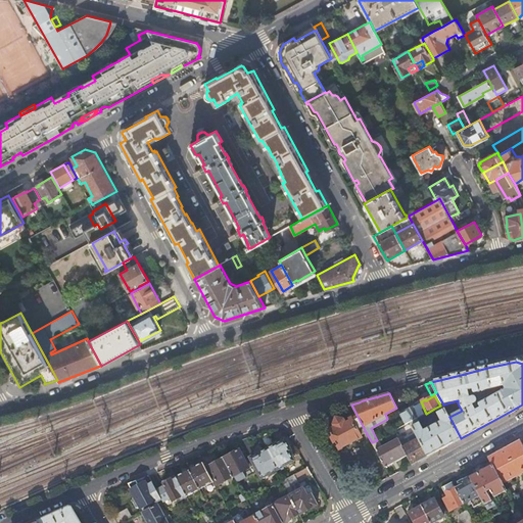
[(406,425),(411,422),(417,419),(426,414),(421,401),(416,403),(417,406),(399,414),(400,416),(406,425)]
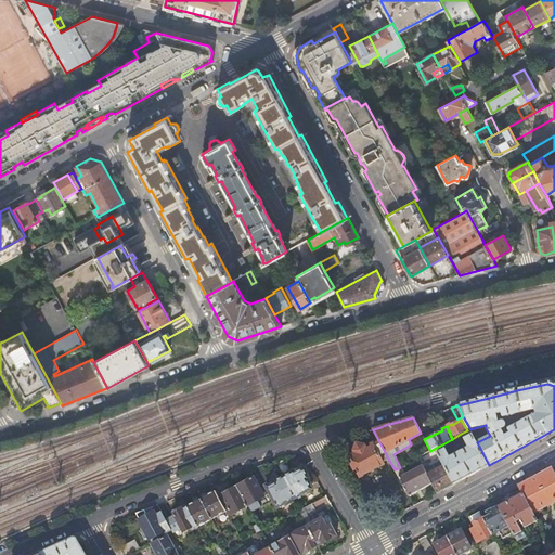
[(388,459),(373,429),(365,431),(372,444),(365,448),(364,446),(357,443),(356,450),(348,453),(360,476),(383,463),(383,462),(388,459)]
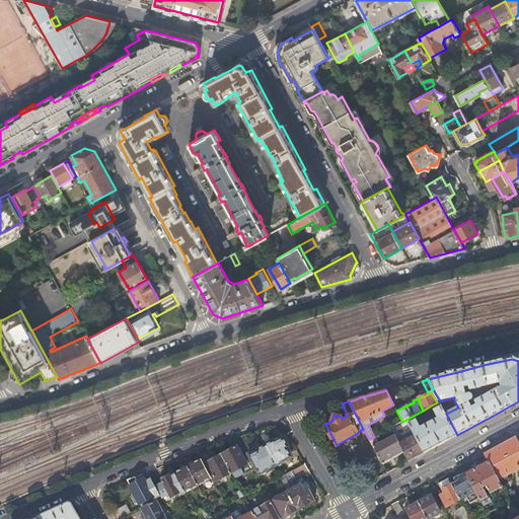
[(441,444),(457,435),(446,414),(440,401),(437,402),(431,405),(438,419),(421,428),(414,416),(408,419),(416,435),(425,452),(441,444)]
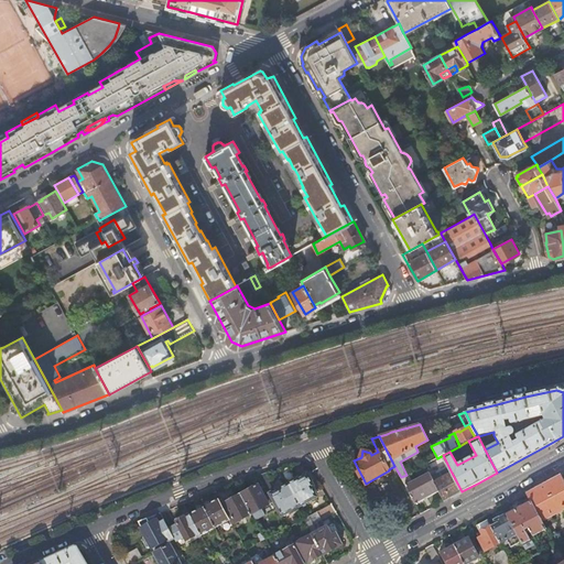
[(433,461),(437,458),(432,448),(427,451),(433,461)]
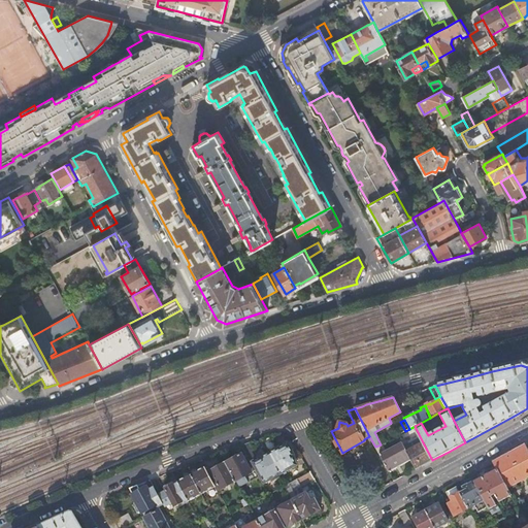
[(270,454),(281,472),(296,465),(291,456),(294,455),(288,444),(277,450),(270,436),(263,438),(270,454)]
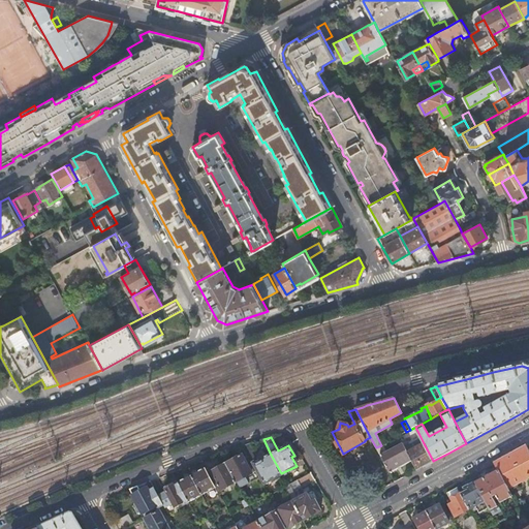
[(251,443),(242,446),(250,462),(258,458),(251,443)]
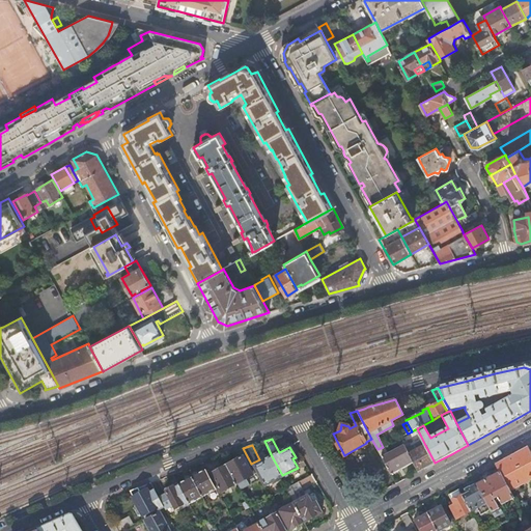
[(424,468),(435,463),(425,445),(410,454),(414,462),(419,471),(424,468)]
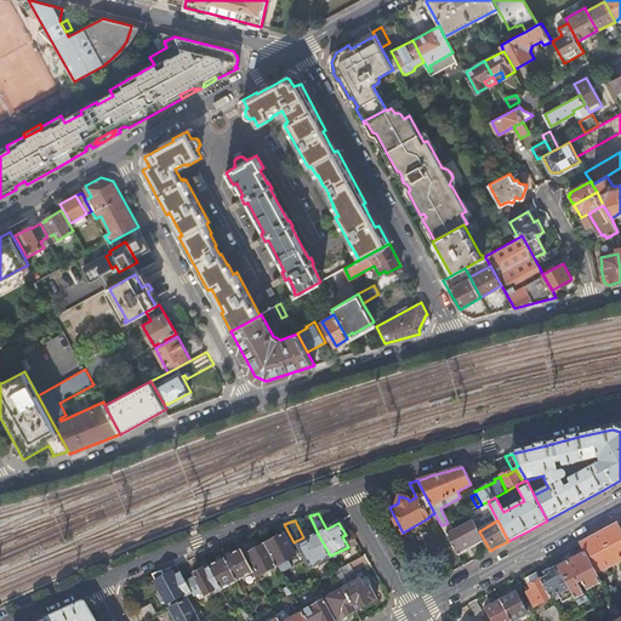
[(448,523),(442,525),(446,535),(457,556),(484,540),(479,531),(478,528),(468,533),(465,524),(453,531),(448,523)]
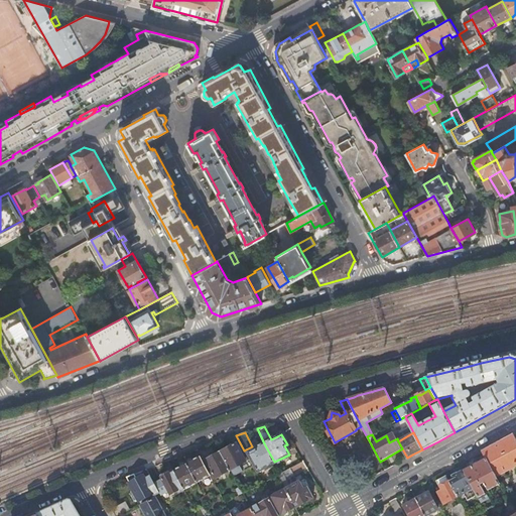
[(515,439),(514,435),(482,453),(486,459),(496,477),(515,466),(515,439)]
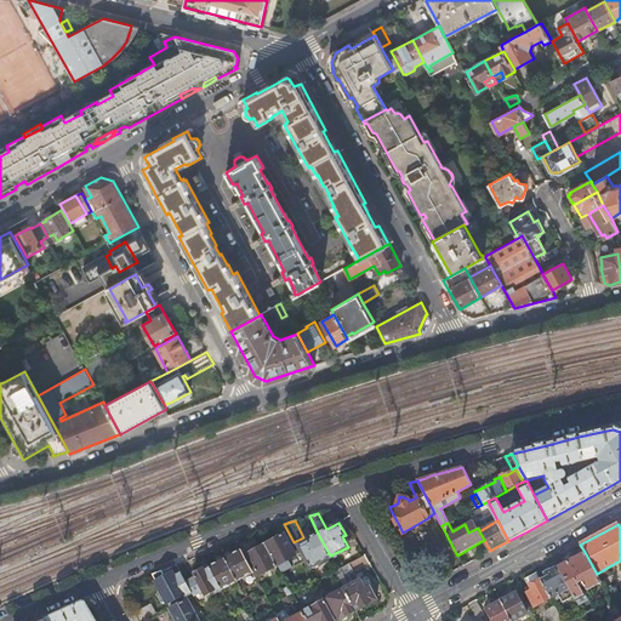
[(311,567),(330,556),(318,534),(298,543),(311,567)]
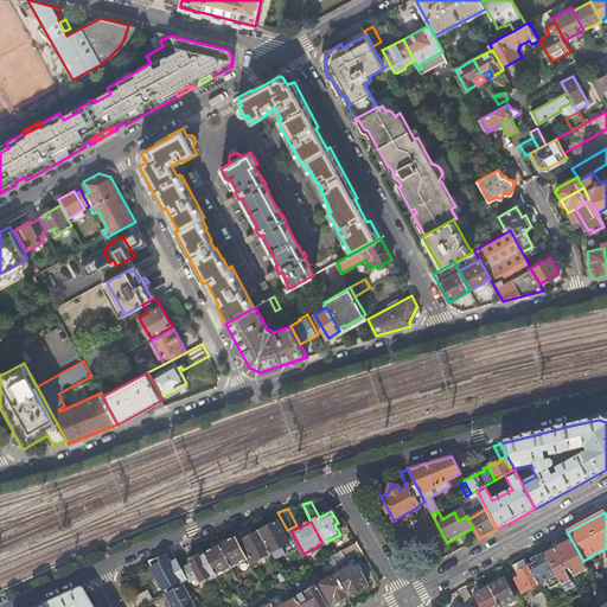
[(260,532),(272,553),(288,544),(292,550),(296,548),(289,535),(286,536),(279,523),(260,532)]
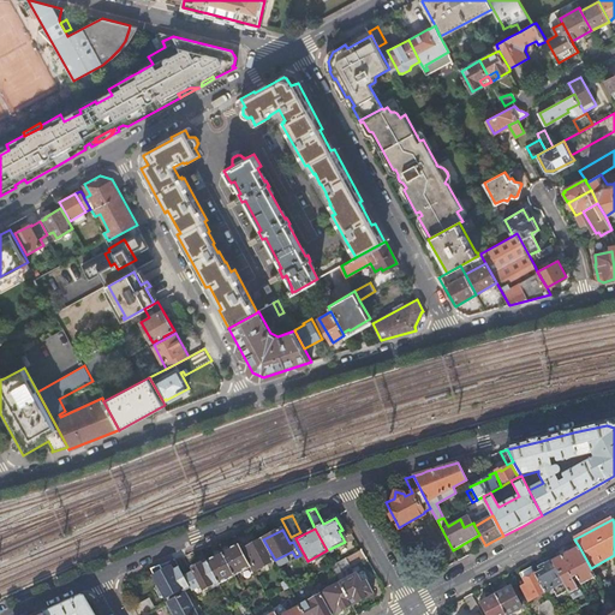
[(257,571),(275,560),(263,539),(245,549),(257,571)]
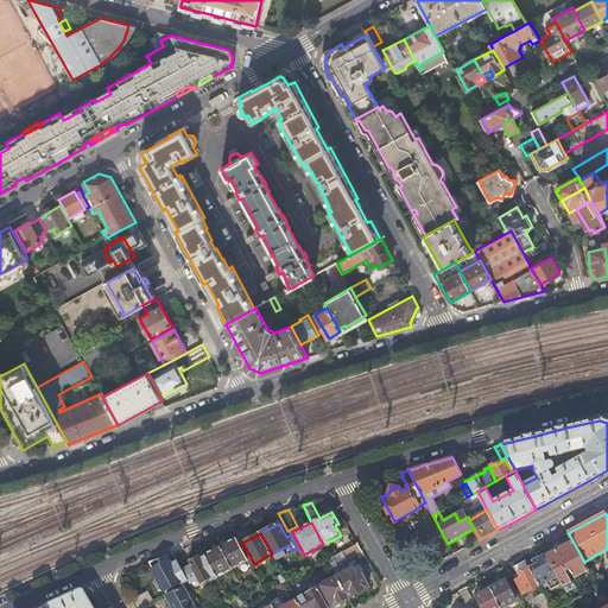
[(236,538),(220,546),(233,569),(248,561),(236,538)]
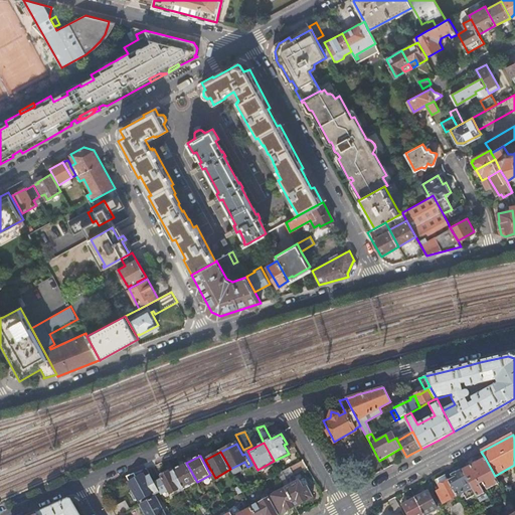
[(473,488),(481,502),(488,499),(481,487),(480,488),(478,485),(483,482),(487,490),(499,483),(495,476),(485,458),(463,470),(473,488)]
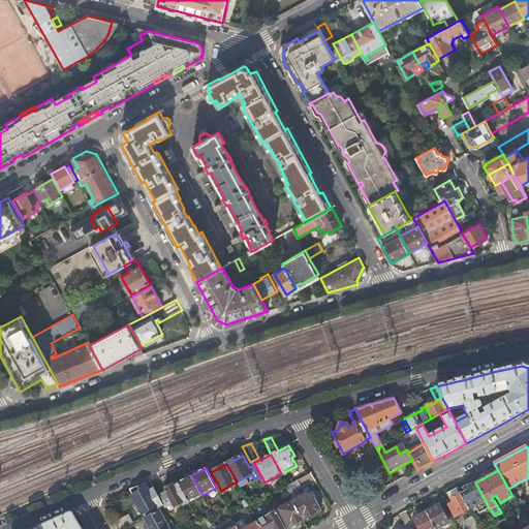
[(285,487),(289,494),(293,491),(315,479),(311,472),(308,474),(287,486),(285,487)]
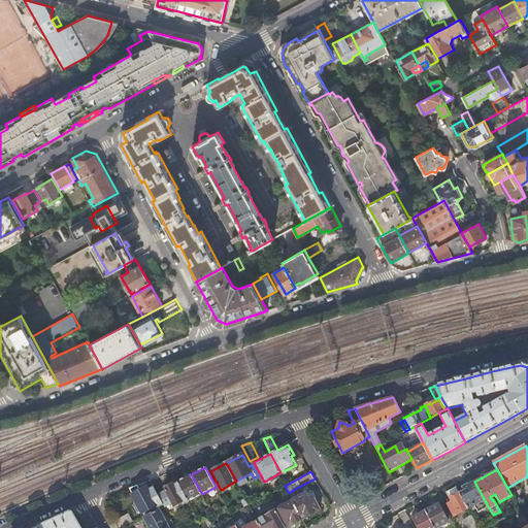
[(191,474),(178,482),(178,483),(188,499),(189,501),(202,494),(191,474)]
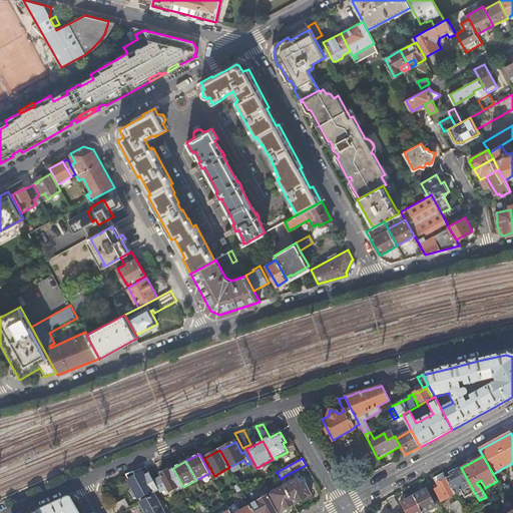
[(453,477),(448,480),(456,494),(471,486),(461,468),(459,465),(452,468),(454,472),(451,473),(453,477)]
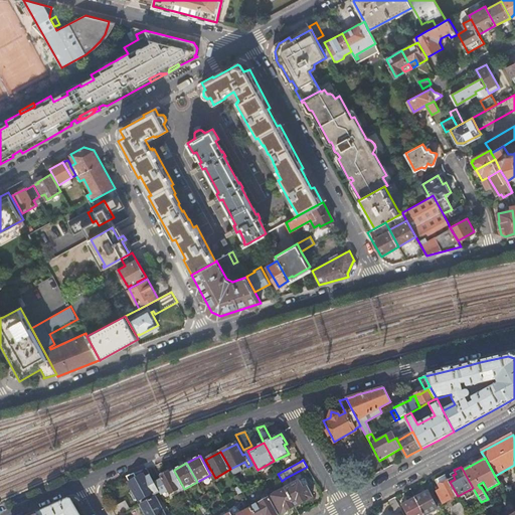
[(183,487),(174,471),(169,474),(168,470),(160,475),(171,494),(183,487)]
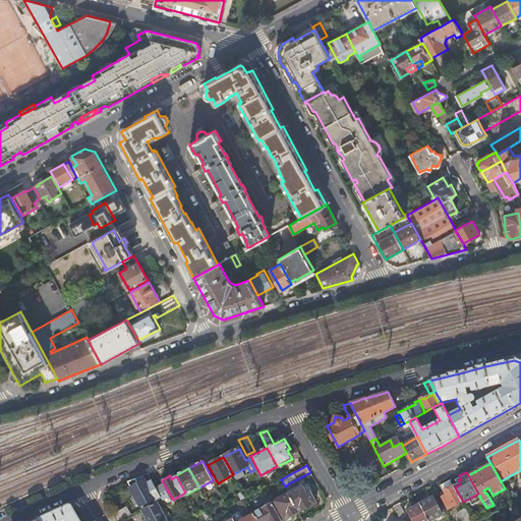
[(252,479),(258,490),(265,487),(257,475),(252,479)]
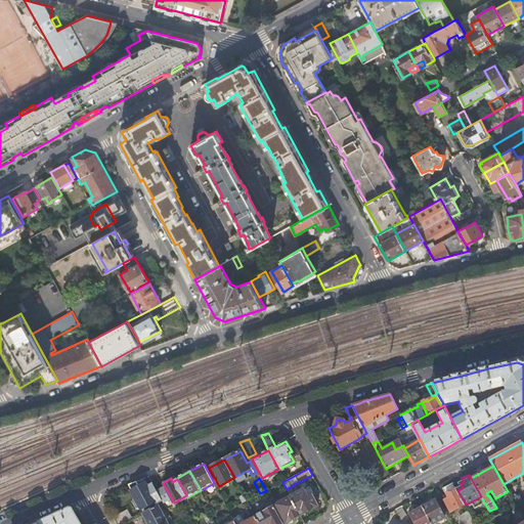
[(157,504),(159,503),(163,500),(154,483),(148,486),(146,483),(139,486),(137,481),(129,484),(132,490),(142,510),(156,501),(157,504)]
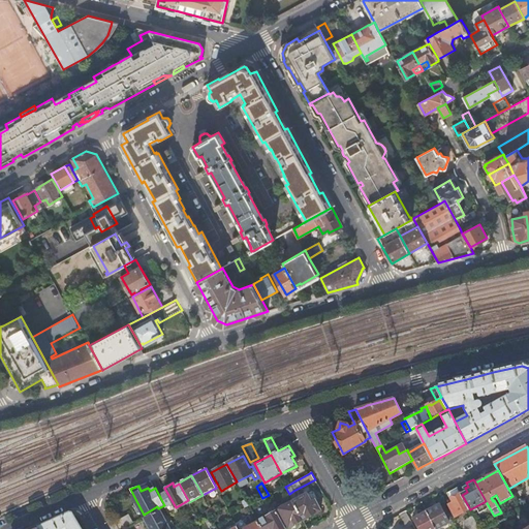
[(462,495),(458,488),(447,493),(452,502),(449,504),(457,519),(460,518),(459,516),(464,512),(470,509),(462,495)]
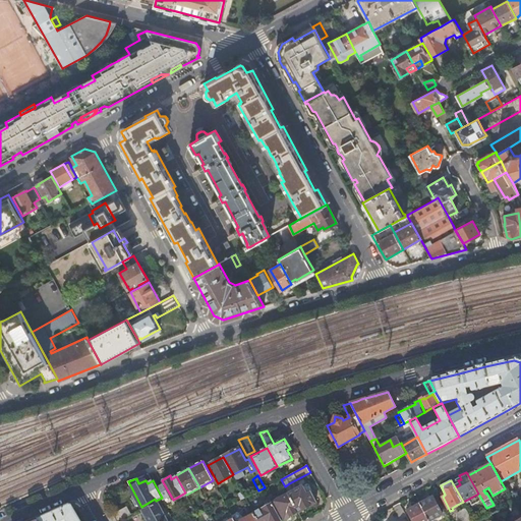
[(289,483),(285,486),(289,494),(293,491),(289,483)]
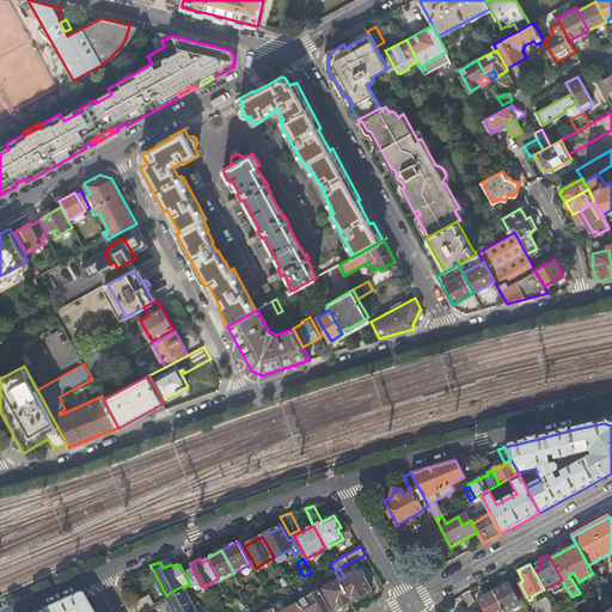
[(365,577),(366,579),(368,577),(365,569),(361,568),(355,571),(361,580),(365,577)]
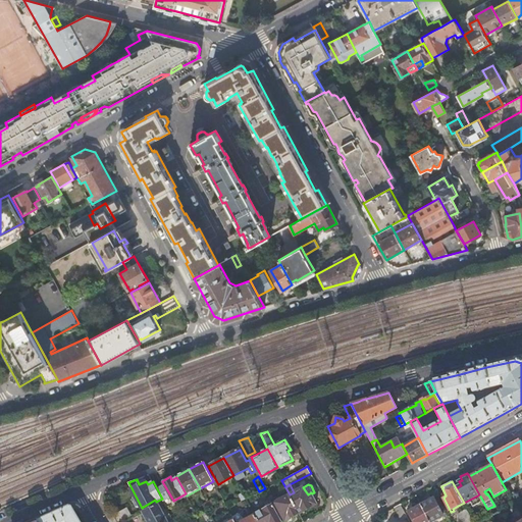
[(290,494),(299,513),(317,504),(312,493),(311,492),(308,494),(303,487),(294,492),(290,494)]
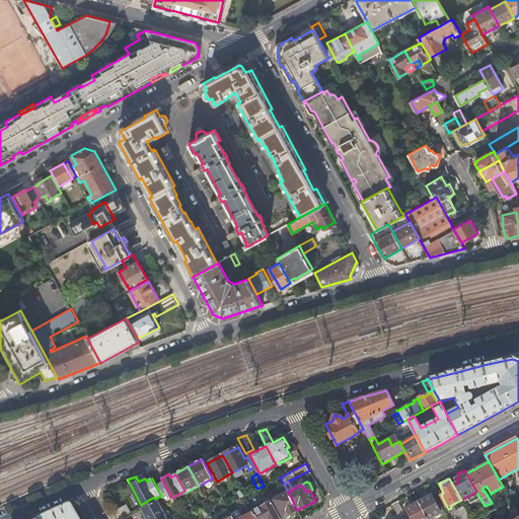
[(284,518),(297,510),(288,492),(274,499),(284,518)]
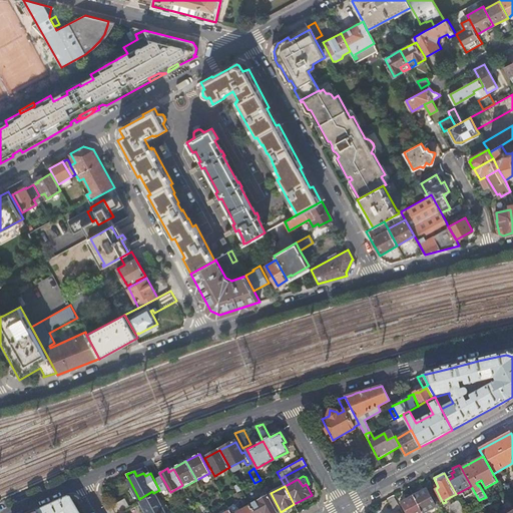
[(414,496),(423,512),(424,512),(439,505),(432,493),(430,494),(427,489),(414,496)]
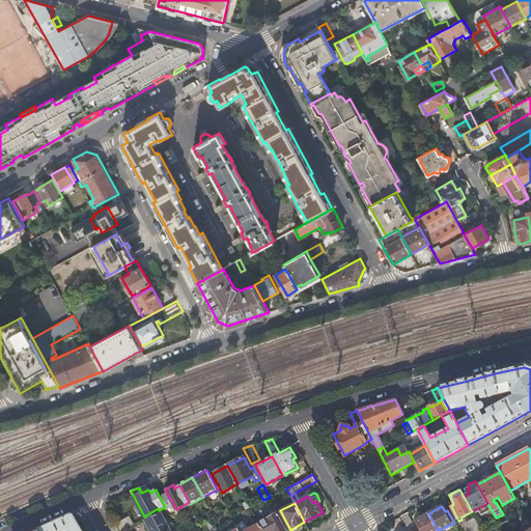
[(170,530),(161,513),(146,521),(151,530),(170,530)]
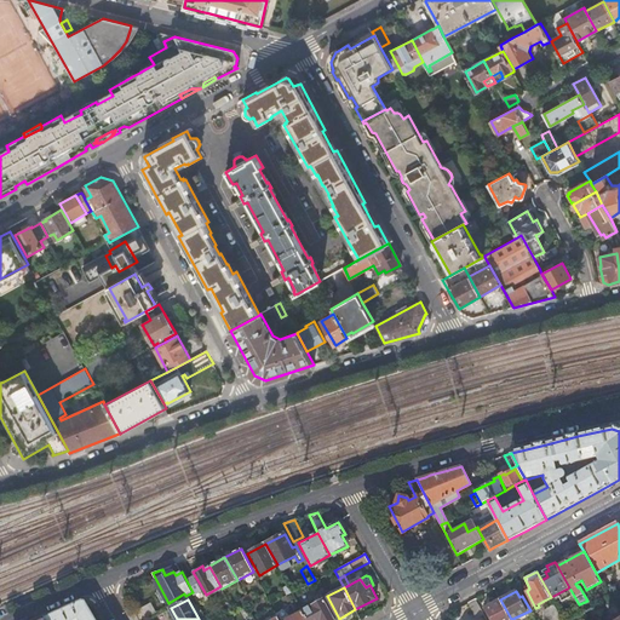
[(336,619),(325,600),(303,612),(306,619),(336,619)]
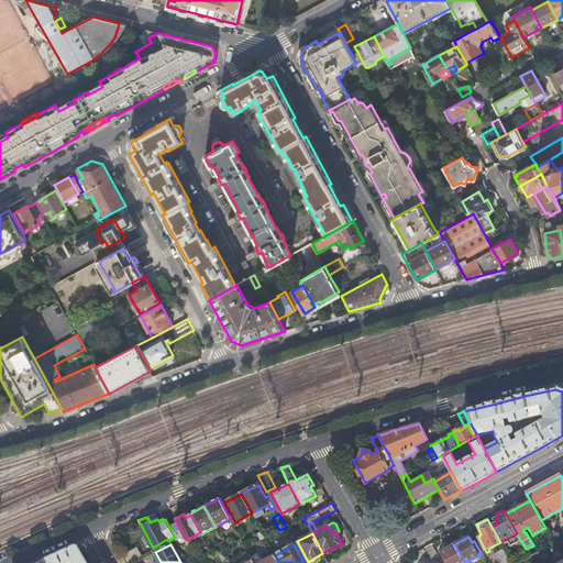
[(440,558),(432,544),(426,548),(433,561),(440,558)]
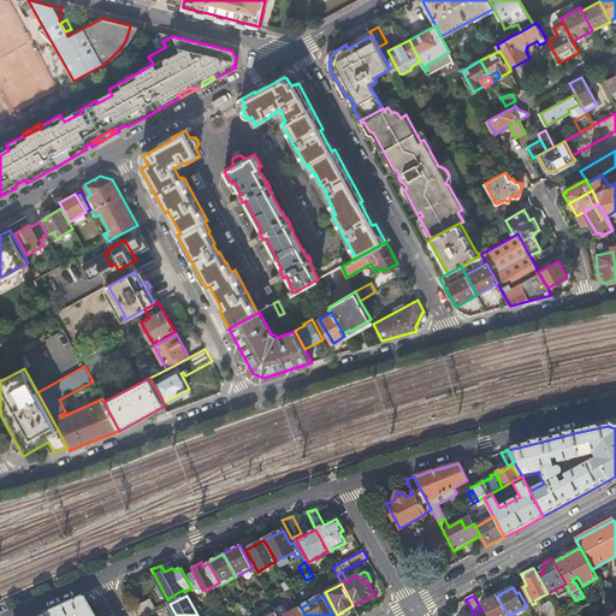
[(487,615),(508,615),(497,596),(481,604),(487,615)]
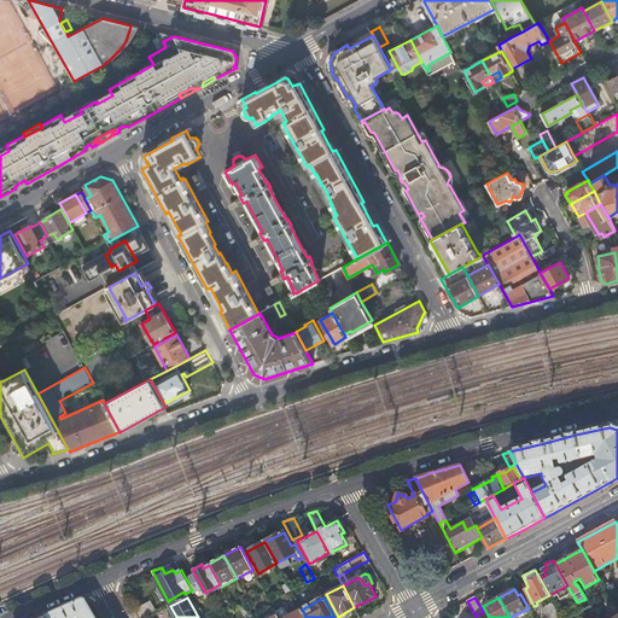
[(132,611),(135,617),(140,617),(156,610),(151,600),(132,611)]
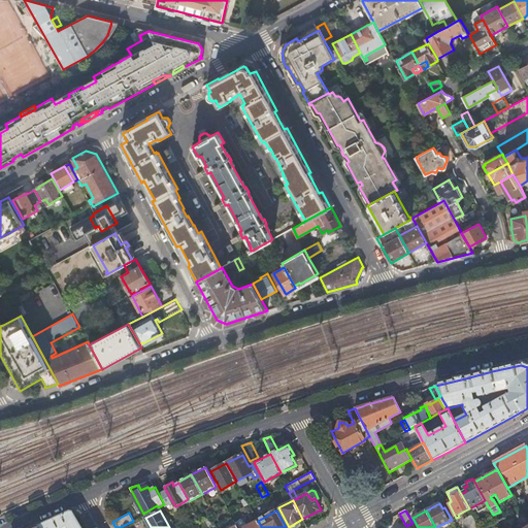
[(79,527),(72,515),(70,514),(55,521),(39,527),(79,527)]
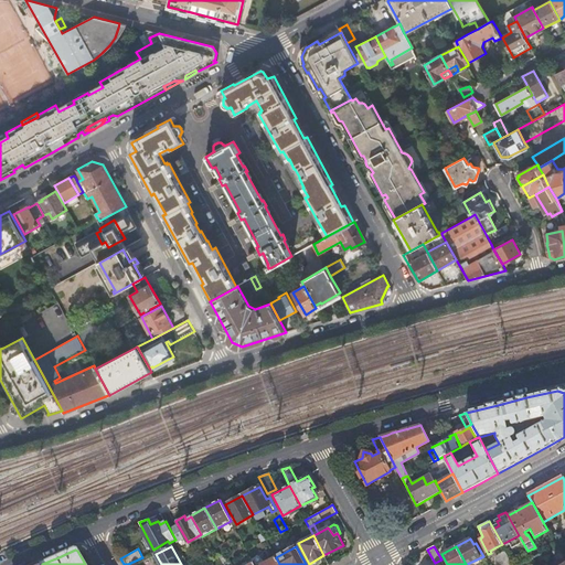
[(502,564),(513,564),(505,551),(498,555),(502,564)]
